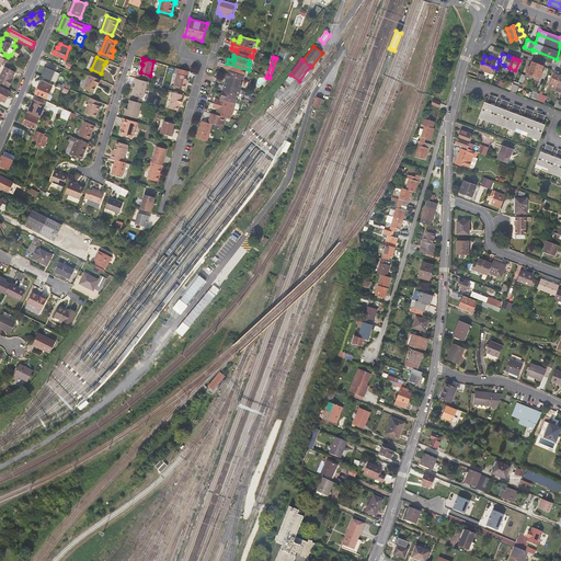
[(491,73),(493,67),(482,63),(480,68),(485,70),(491,73)]
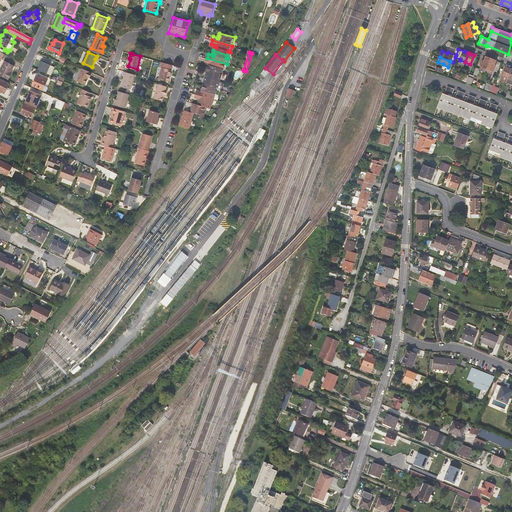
[(486,71),(487,69),(491,59),(486,57),(484,61),(483,61),(481,67),(482,67),(481,69),(486,71)]
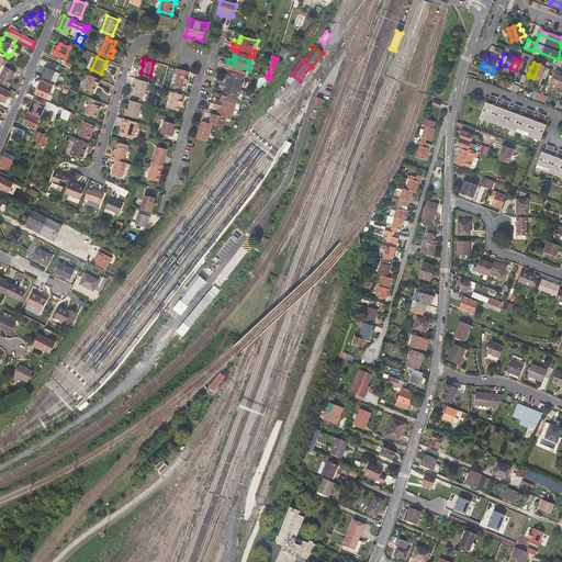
[(249,70),(227,64),(226,68),(231,69),(232,70),(231,71),(229,71),(228,75),(243,79),(246,80),(249,70)]
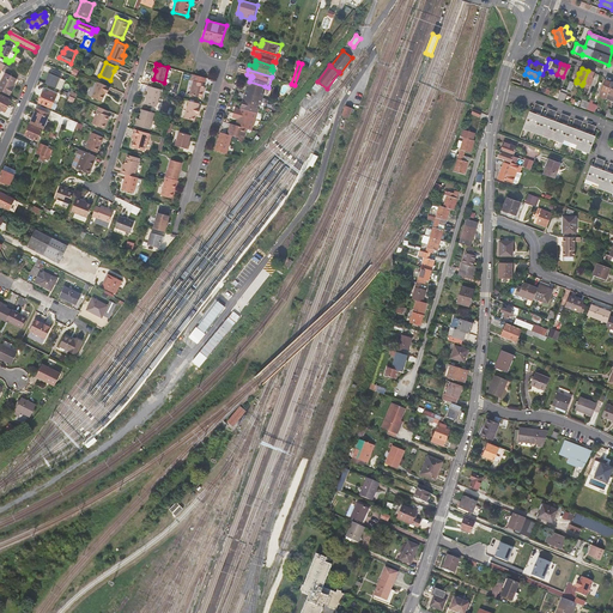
[(592,78),(594,73),(588,71),(583,83),(590,85),(593,79),(592,78)]
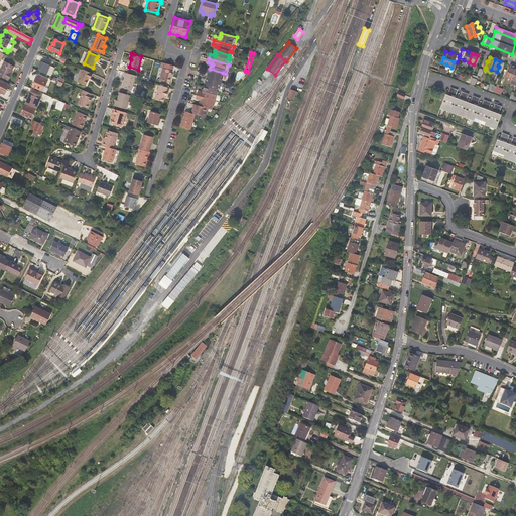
[(5,61),(0,70),(0,76),(8,81),(12,74),(11,73),(14,67),(5,61)]
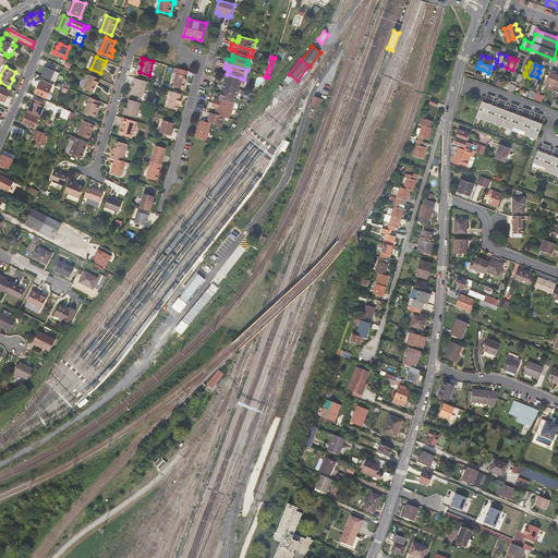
[(46,67),(41,76),(51,80),(55,71),(46,67)]
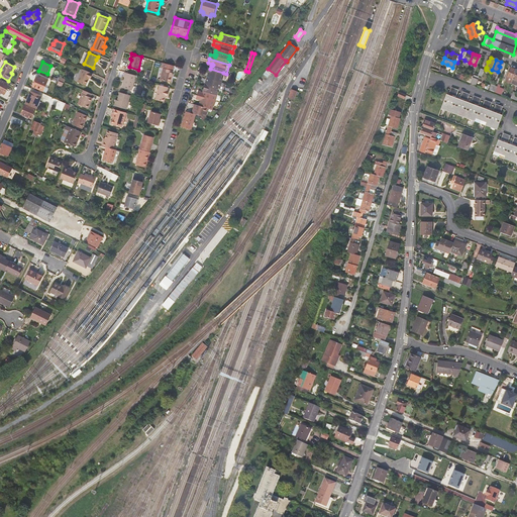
[(161,68),(163,69),(160,81),(170,83),(172,78),(174,72),(172,72),(173,67),(162,64),(161,68)]
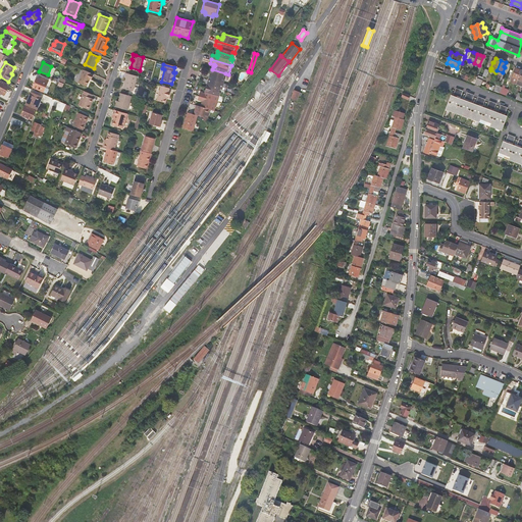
[(518,80),(521,70),(519,69),(516,68),(511,83),(516,85),(518,80)]
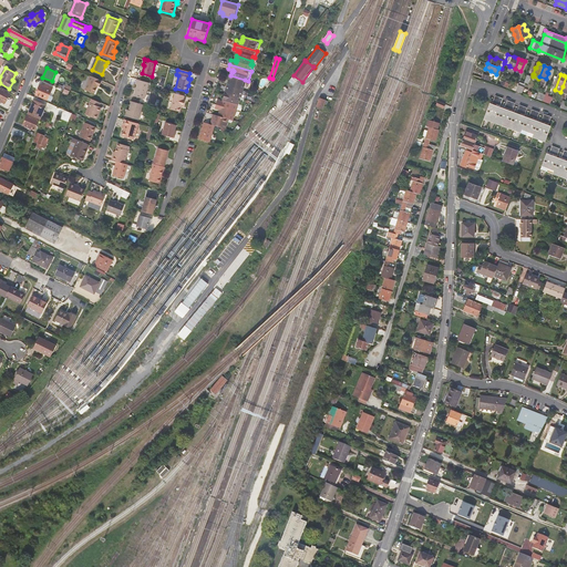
[(101,85),(103,80),(91,75),(89,81),(90,81),(86,89),(95,93),(99,84),(101,85)]
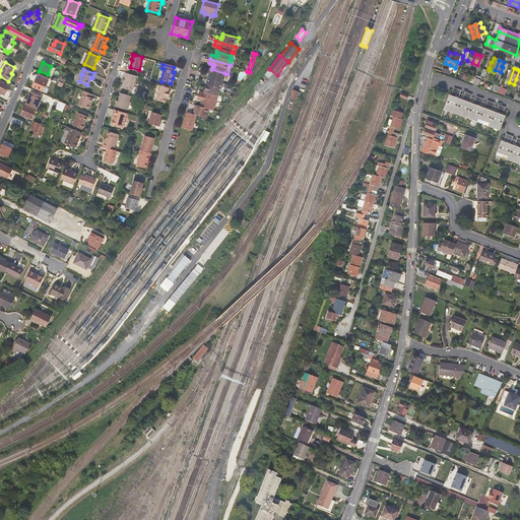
[(224,73),(211,69),(208,78),(223,83),(225,77),(223,76),(224,73)]
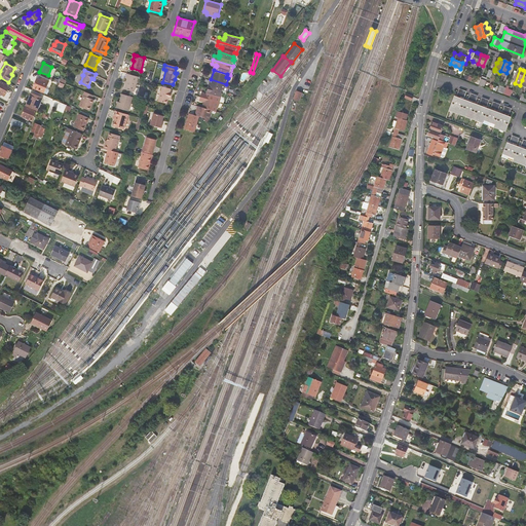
[(134,91),(138,77),(125,73),(125,77),(126,78),(123,89),(134,91)]
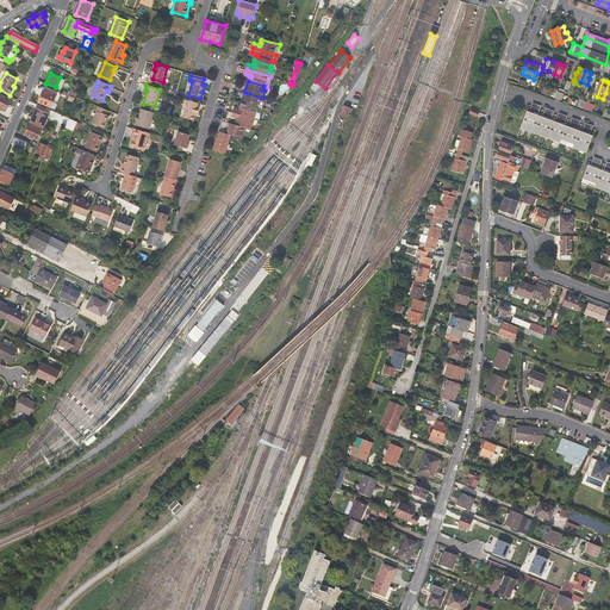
[(50,91),(49,93),(44,91),(39,103),(51,107),(57,94),(50,91)]
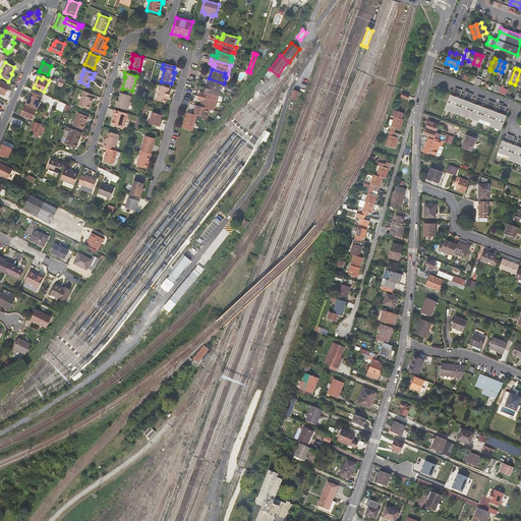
[(224,83),(209,78),(207,88),(220,92),(221,89),(222,89),(224,83)]
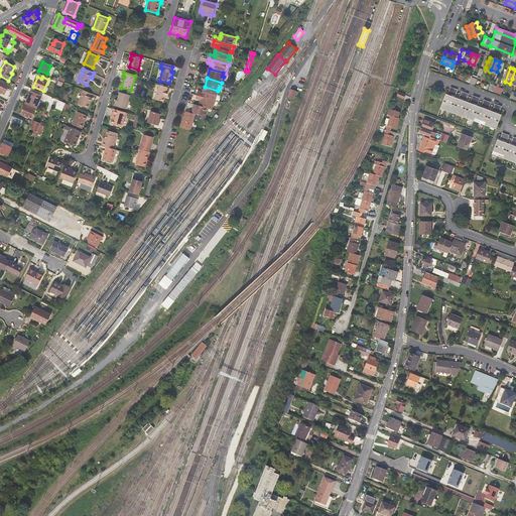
[(1,80),(0,81),(0,92),(4,95),(9,85),(1,80)]
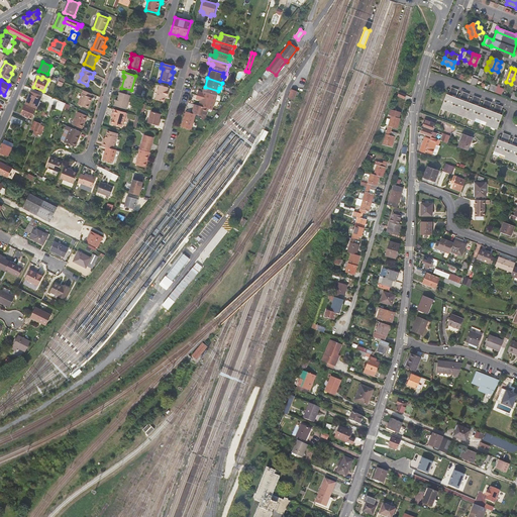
[(168,88),(159,86),(154,100),(164,103),(165,99),(166,99),(168,92),(167,92),(168,88)]
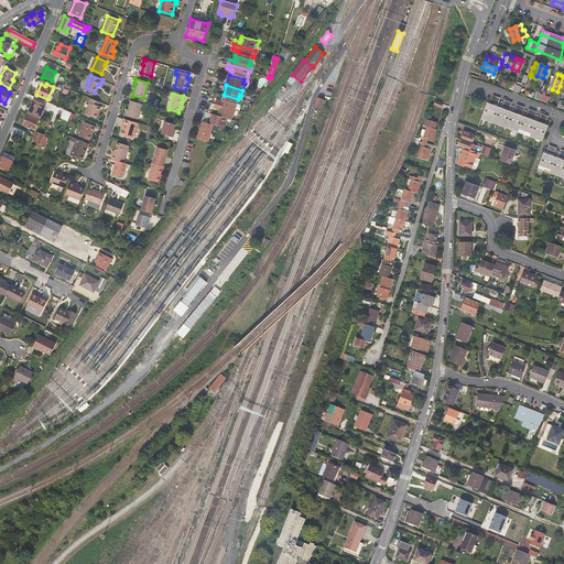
[(238,99),(224,95),(221,100),(217,99),(216,104),(237,109),(239,99),(238,99)]
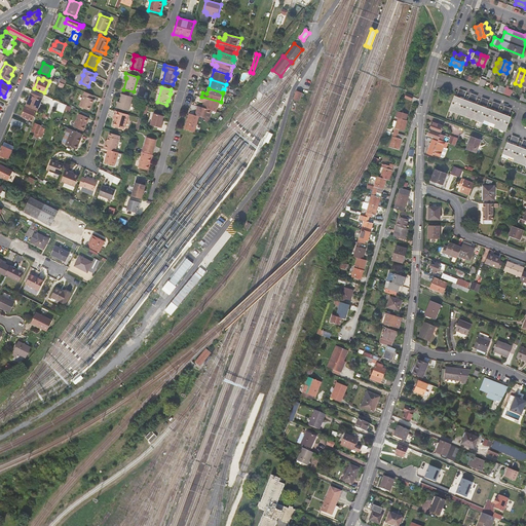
[(463,98),(464,95),(465,91),(464,91),(460,89),(459,89),(456,96),(460,97),(463,98)]
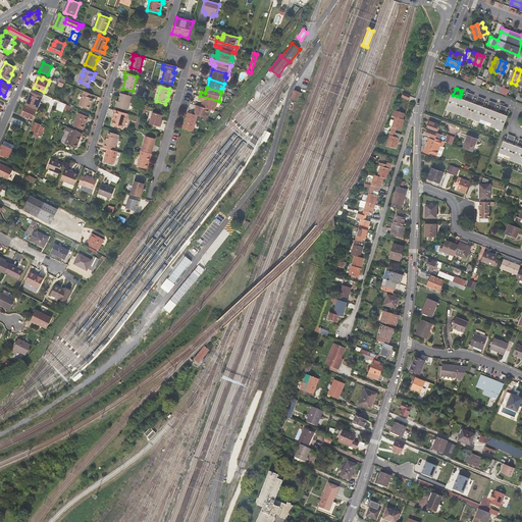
[(91,97),(93,93),(85,90),(79,104),(90,109),(94,98),(91,97)]
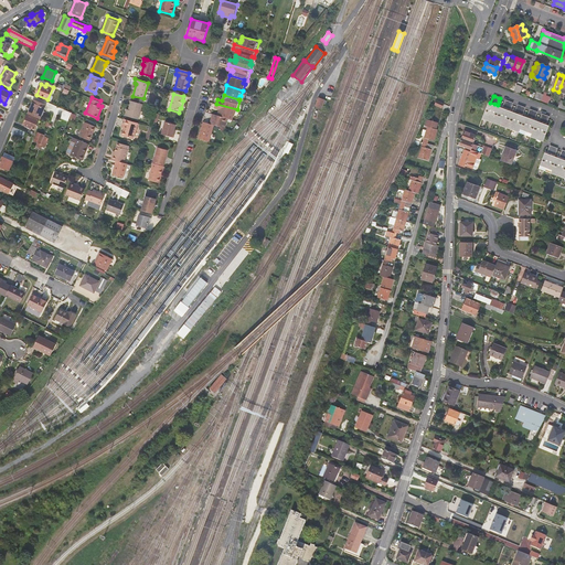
[(319,98),(315,107),(322,109),(324,104),(326,105),(328,102),(319,98)]
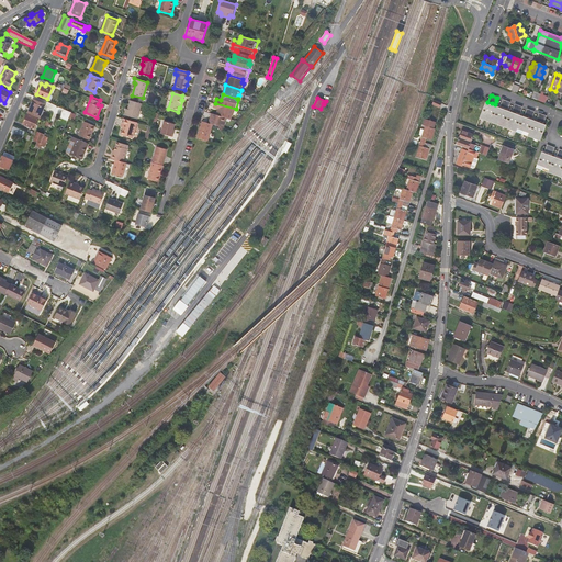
[(34,99),(27,112),(40,117),(46,104),(34,99)]
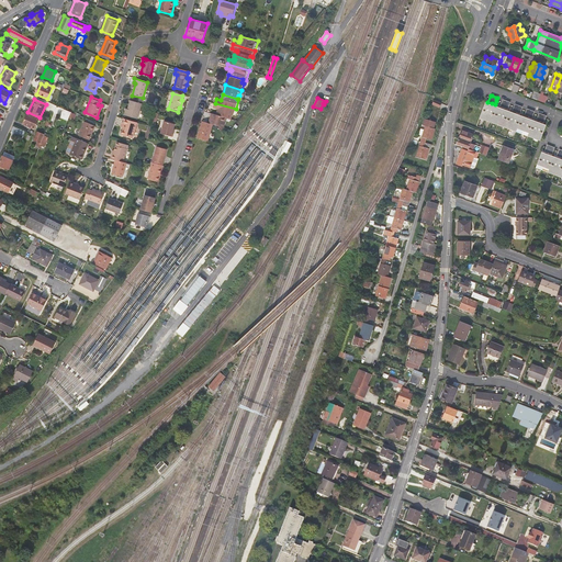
[(127,110),(126,115),(137,119),(142,104),(131,100),(127,110)]
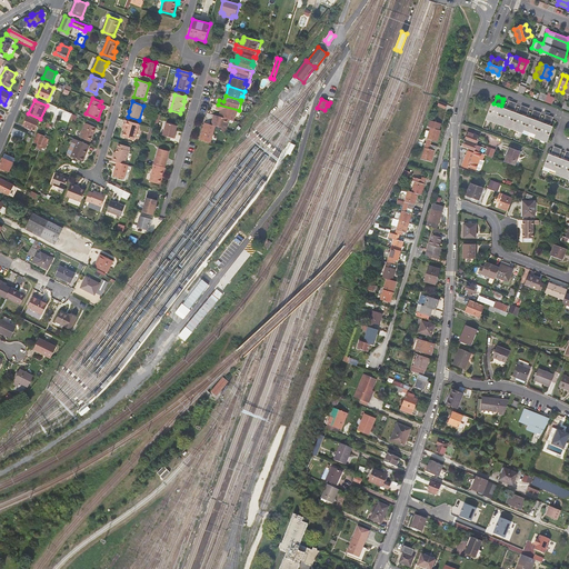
[(513,110),(515,107),(516,103),(515,103),(511,102),(509,101),(506,108),(510,109),(513,110)]
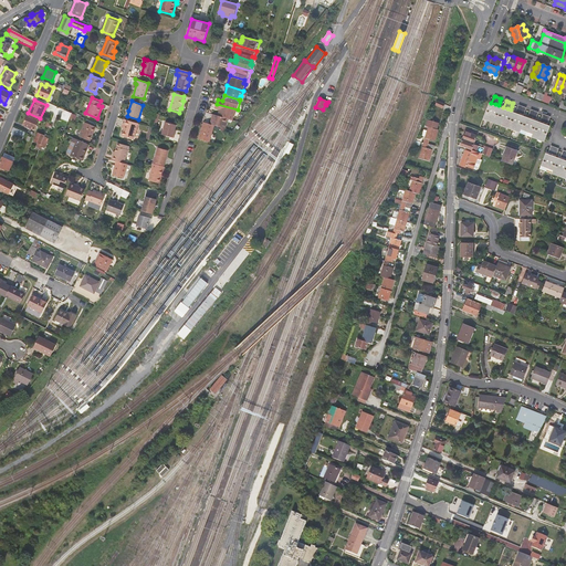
[(488,103),(482,119),(519,133),(520,130),(532,135),(531,137),(543,142),(548,126),(543,124),(540,123),(534,121),(531,119),(527,118),(510,112),(506,111),(503,108),(498,107),(494,106),(491,104),(488,103)]
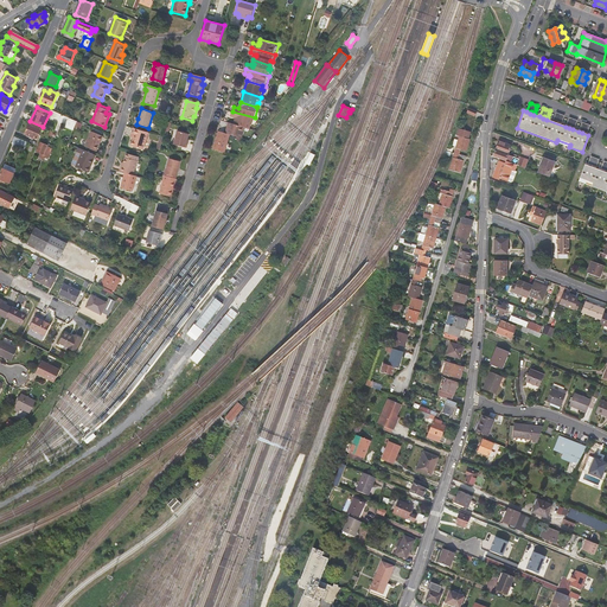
[(255,117),(232,112),(231,116),(236,117),(234,123),(246,127),(249,128),(250,123),(253,125),(255,117)]
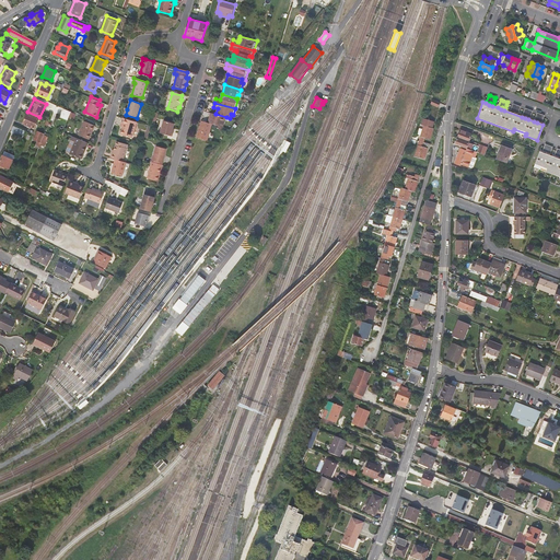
[(517,114),(518,109),(520,106),(518,106),(514,105),(513,104),(510,111),(517,114)]
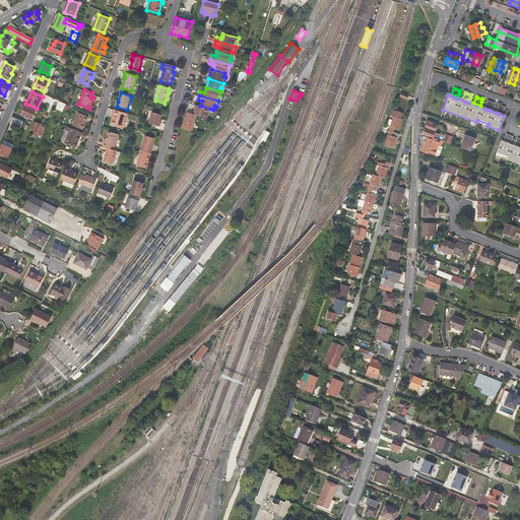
[(492,110),(493,106),(494,104),(493,103),(489,101),(488,101),(484,107),(489,108),(492,110)]
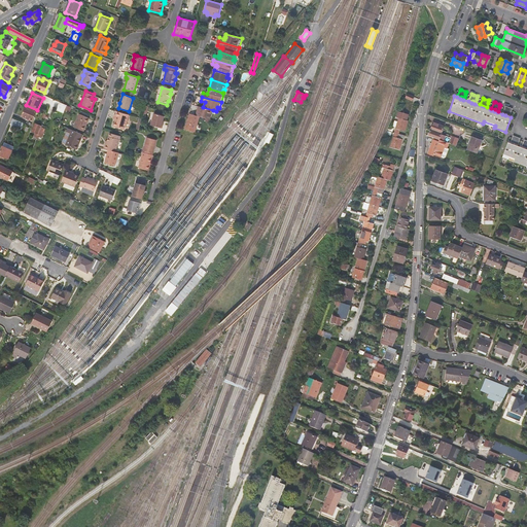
[(197,115),(201,116),(210,119),(213,110),(203,107),(200,106),(197,115)]
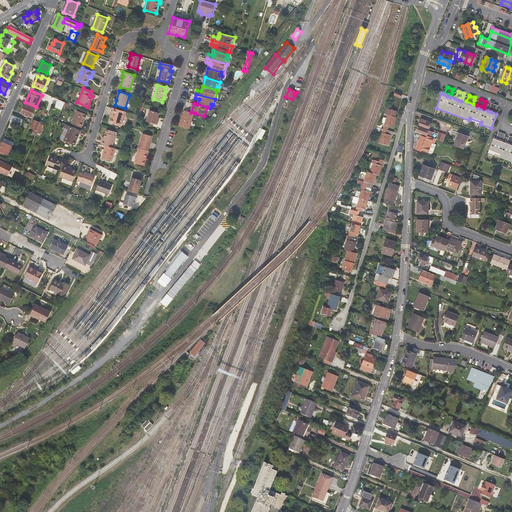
[(495,112),(496,108),(497,106),(496,105),(492,104),(491,103),(489,110),(492,111),(495,112)]
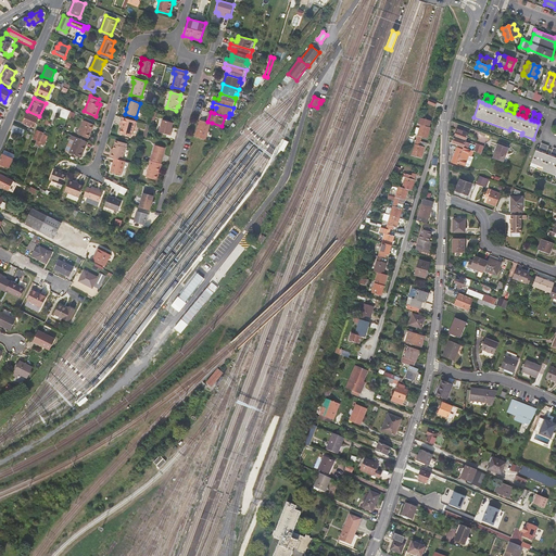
[(27,113),(23,123),(27,125),(27,126),(30,128),(32,126),(34,127),(38,117),(27,113)]
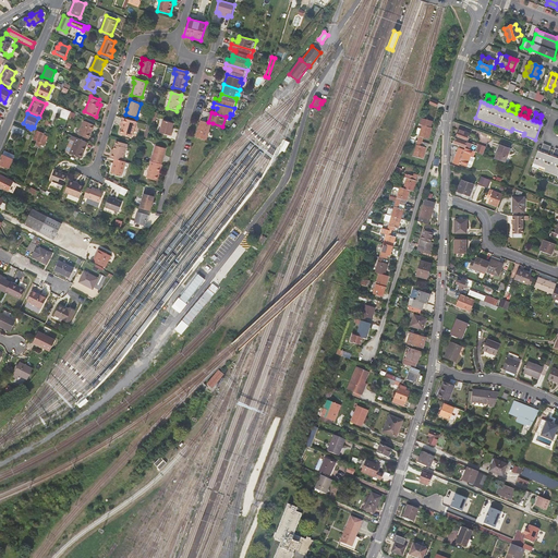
[(132,137),(136,122),(122,118),(121,123),(123,123),(122,128),(120,135),(132,137)]
